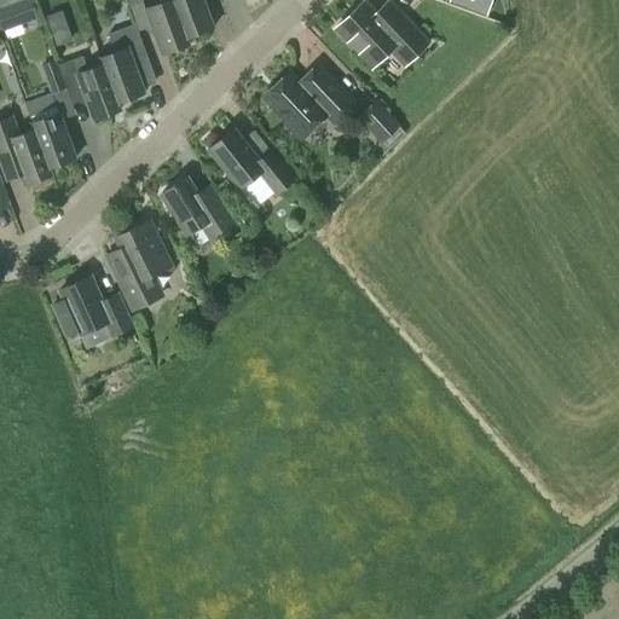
[(32,0),(22,0),(0,7),(0,29),(1,32),(39,18),(32,0)]
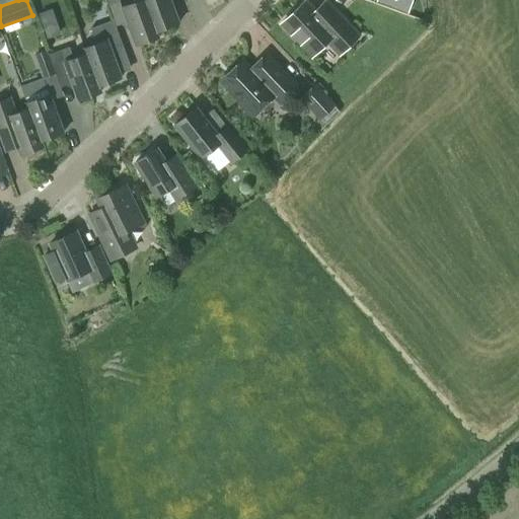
[(119,0),(105,0),(114,20),(116,26),(121,24),(129,28),(135,46),(158,38),(144,0),(143,0),(122,8),(119,0)]
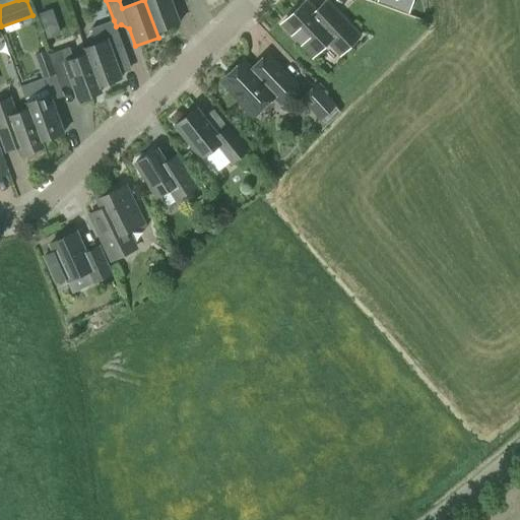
[(144,0),(158,38),(159,38),(157,31),(180,23),(171,0),(144,0)]
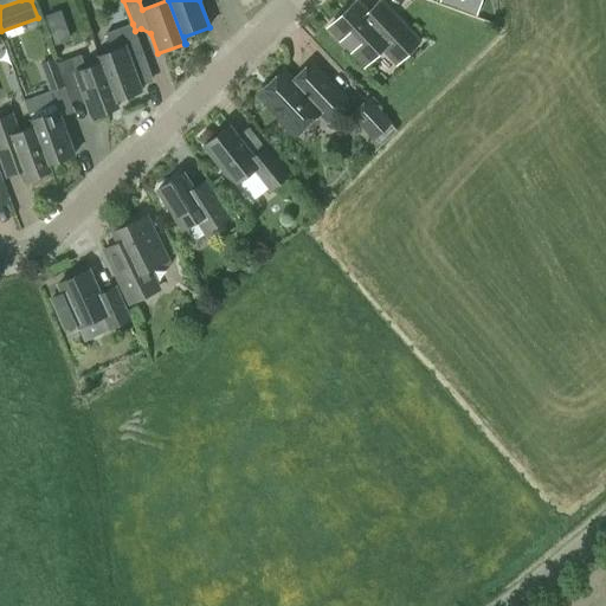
[(442,0),(476,12),(479,0),(442,0)]
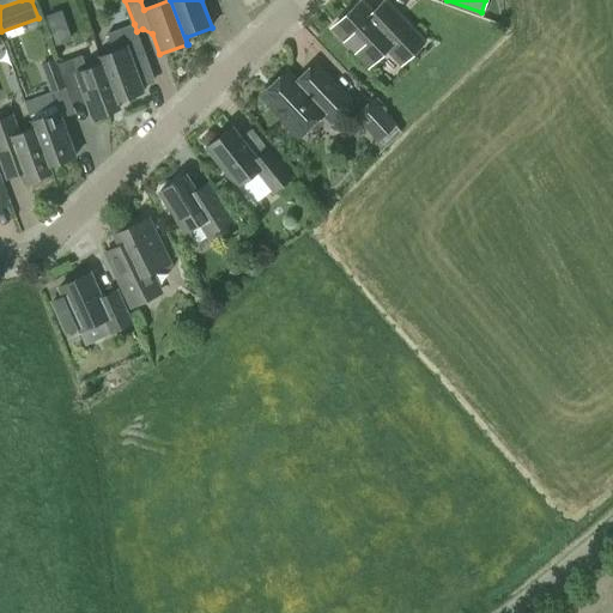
[(360,2),(332,29),(369,68),(395,43),(410,59),(425,44),(401,19),(388,31),(360,2)]
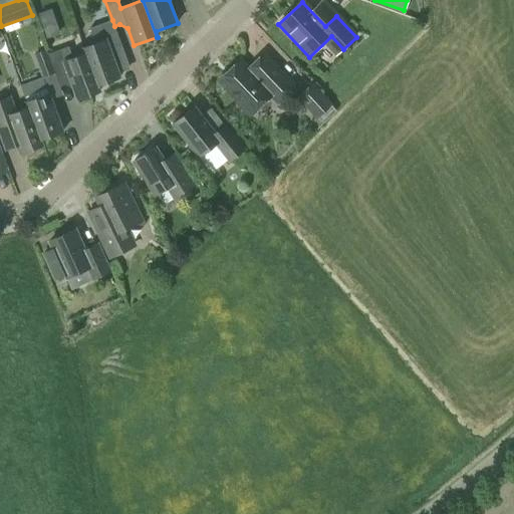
[(96,42),(83,46),(99,90),(100,90),(98,85),(120,77),(118,73),(131,68),(114,26),(112,20),(91,27),(96,42)]
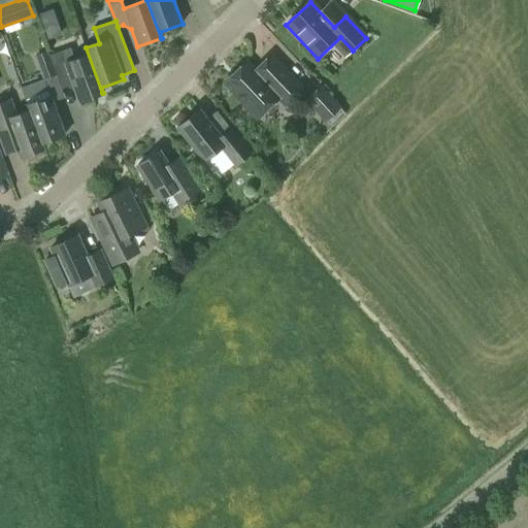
[(71,47),(61,52),(65,62),(64,62),(78,102),(102,93),(86,47),(85,48),(87,54),(74,59),(71,47)]
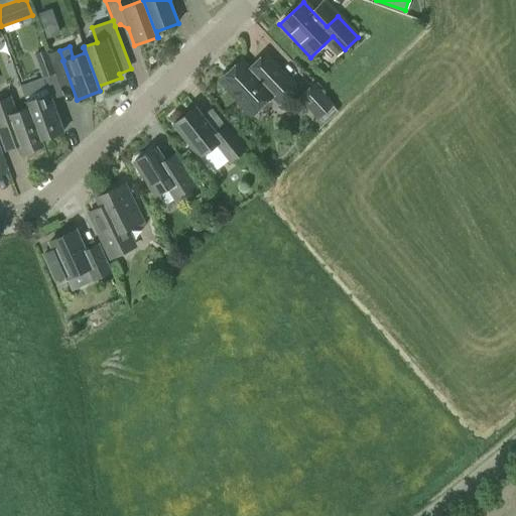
[(46,49),(34,54),(42,77),(43,77),(44,79),(55,75),(48,54),(46,49)]
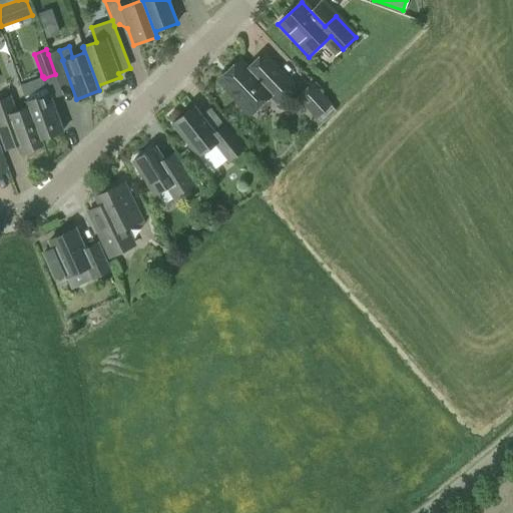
[(238,61),(218,80),(237,101),(234,103),(247,117),(270,96),(277,103),(294,87),(264,55),(246,70),(238,61)]
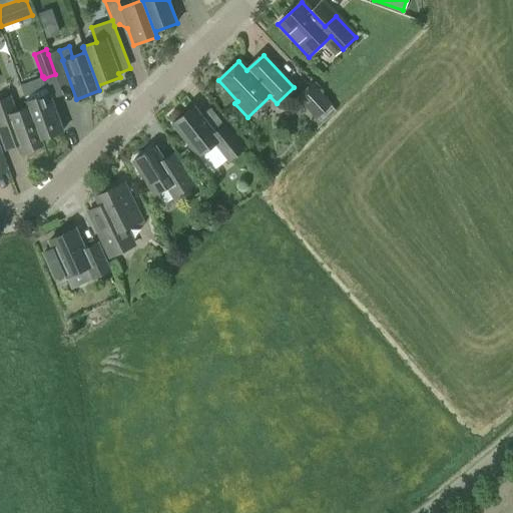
[(42,76),(19,84),(27,106),(40,139),(41,139),(63,130),(51,99),(44,78),(43,76),(42,76)]
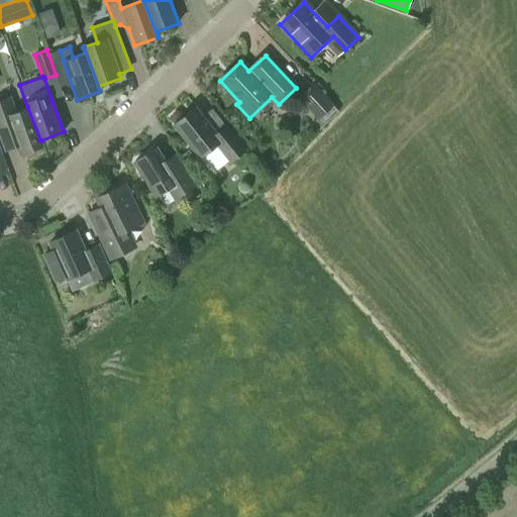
[(314,83),(299,99),(324,124),(338,110),(333,105),(334,104),(314,83)]
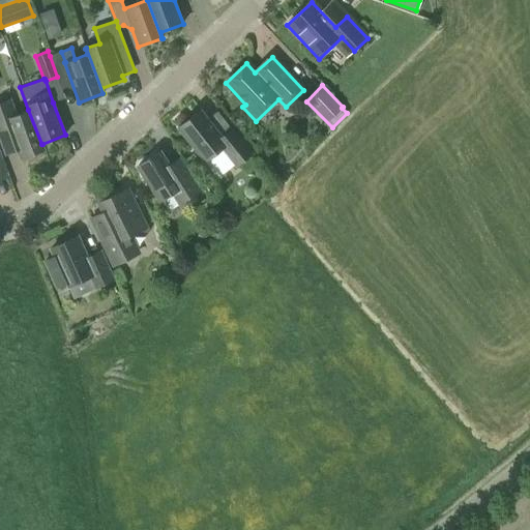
[(11,98),(0,101),(0,142),(5,155),(18,151),(20,158),(43,150),(28,110),(18,114),(11,98)]
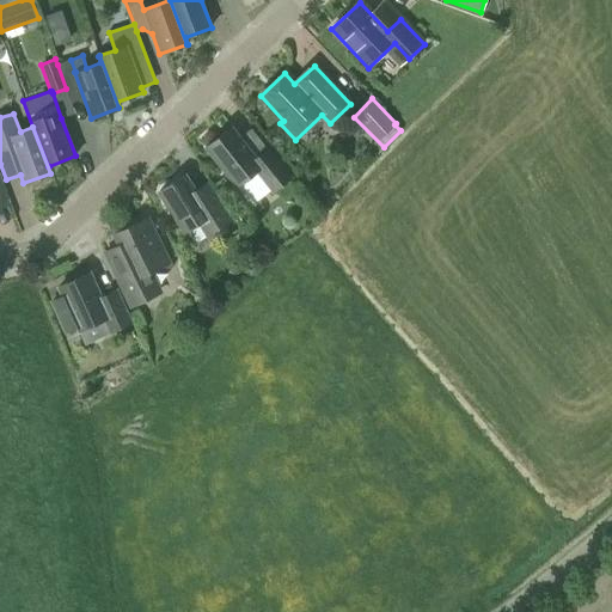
[(232,128),(204,148),(236,188),(256,172),(273,193),(289,179),(267,151),(256,159),(232,128)]
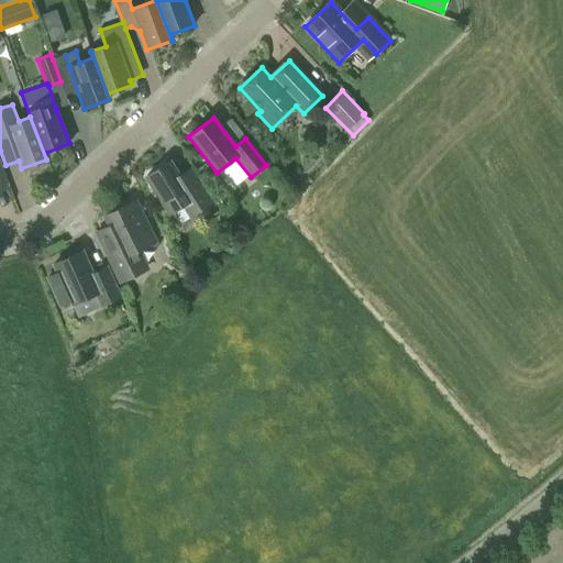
[(169,162),(146,177),(169,214),(188,202),(196,216),(212,206),(198,183),(187,190),(169,162)]
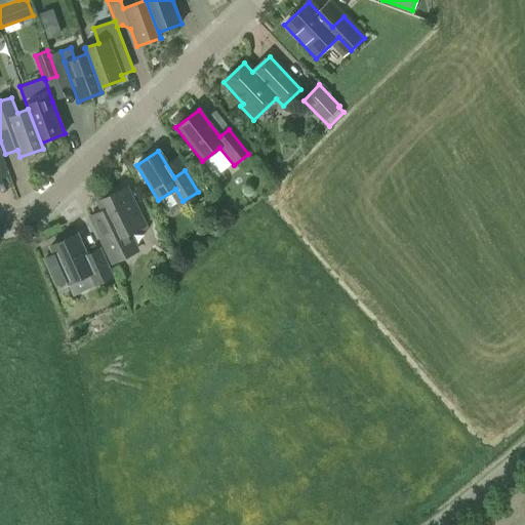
[(110,228),(97,234),(112,264),(128,255),(120,238),(144,227),(125,188),(97,201),(110,228)]
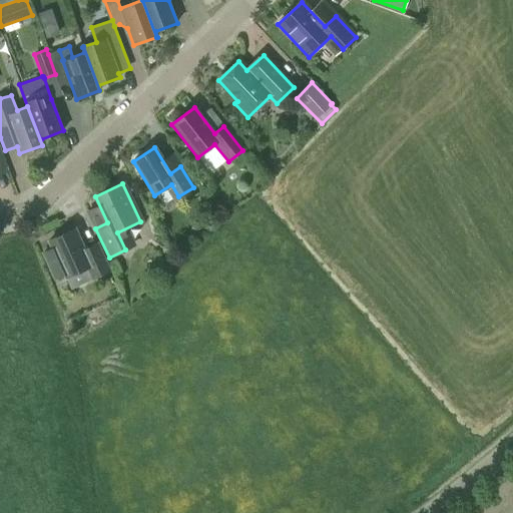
[(51,247),(42,251),(54,279),(64,275),(65,278),(86,268),(91,280),(108,272),(99,251),(86,258),(74,229),(48,240),(51,247)]
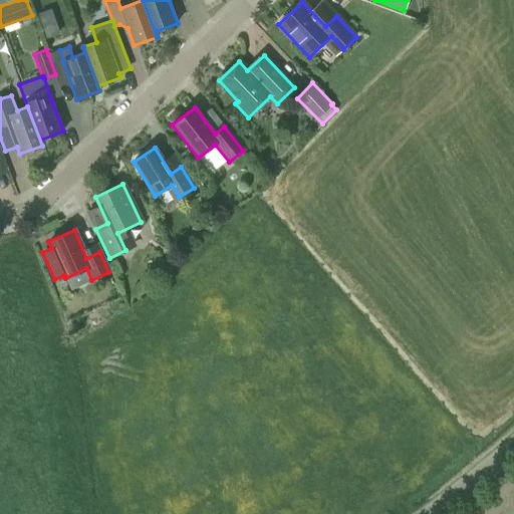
All buildings are outlined.
